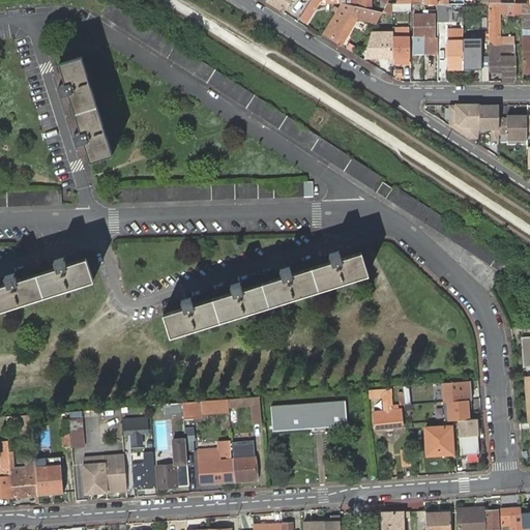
[(125,0),(141,10),(146,0),(125,0)]
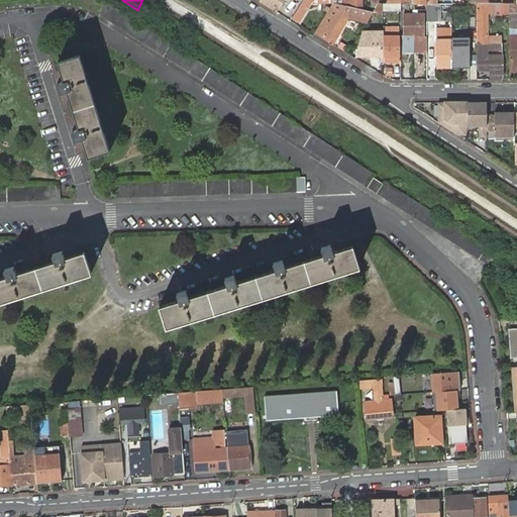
[(285,0),(260,0),(259,1),(277,13),(285,0)]
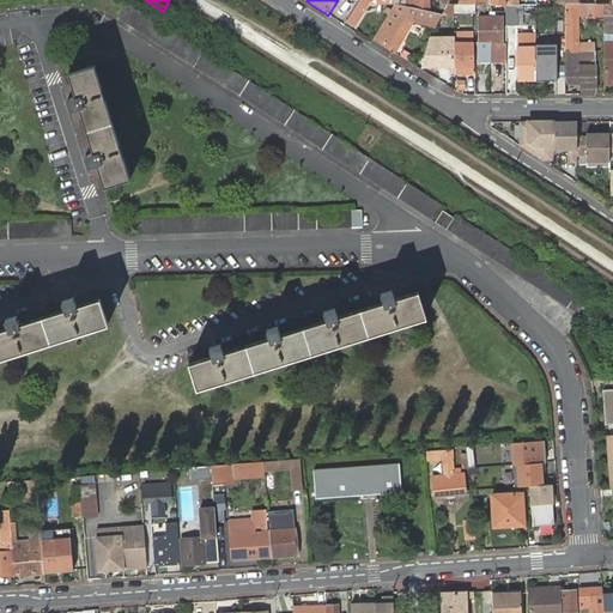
[(371,1),(369,0),(358,0),(345,22),(354,28),(371,1)]
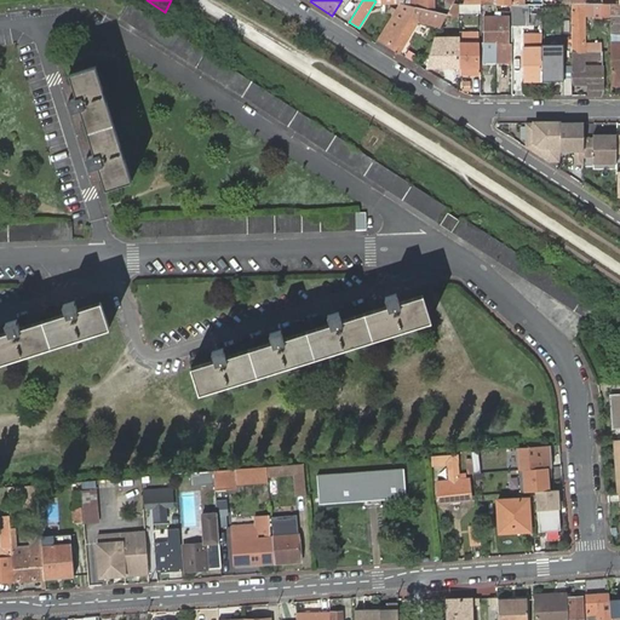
[(409,0),(409,6),(434,13),(434,0),(409,0)]
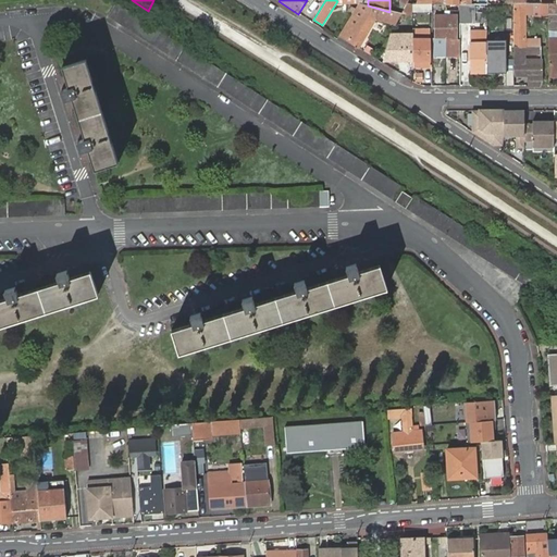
[(360,2),(339,36),(358,47),(375,20),(395,26),(398,14),(390,12),(368,5),(360,2)]
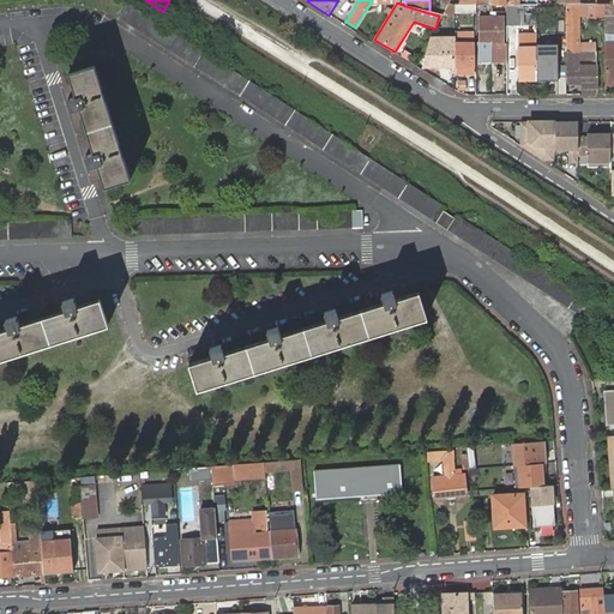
[(438,223),(447,209),(130,4),(120,18),(415,210),(438,223)]
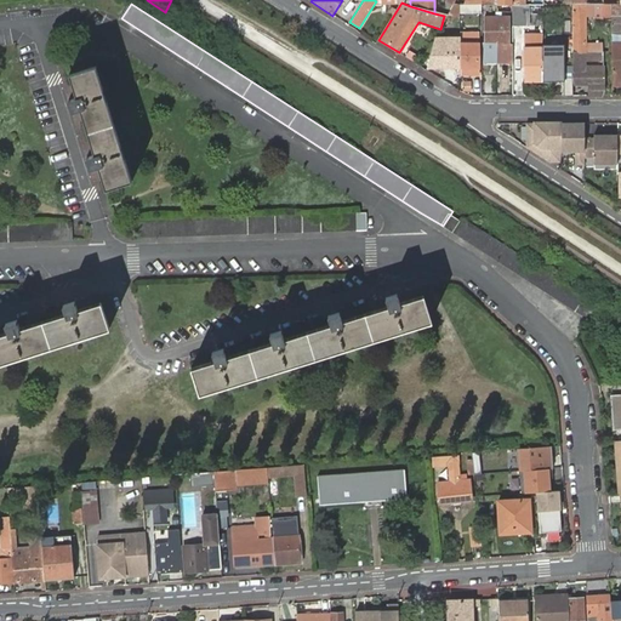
[(533,6),(513,5),(513,12),(513,26),(528,26),(528,12),(533,12),(533,6)]
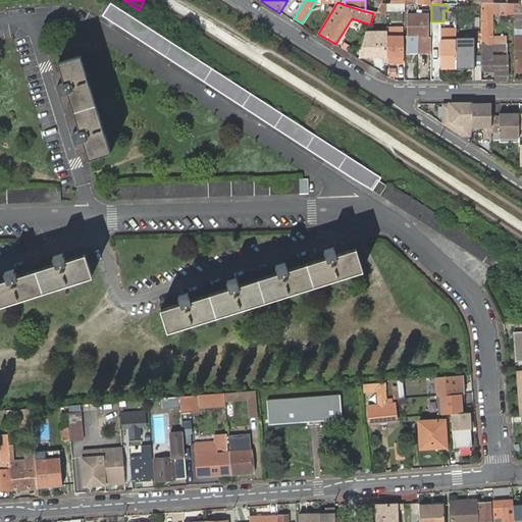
[(491,5),(481,5),(482,43),(505,44),(504,39),(491,38),(491,5)]
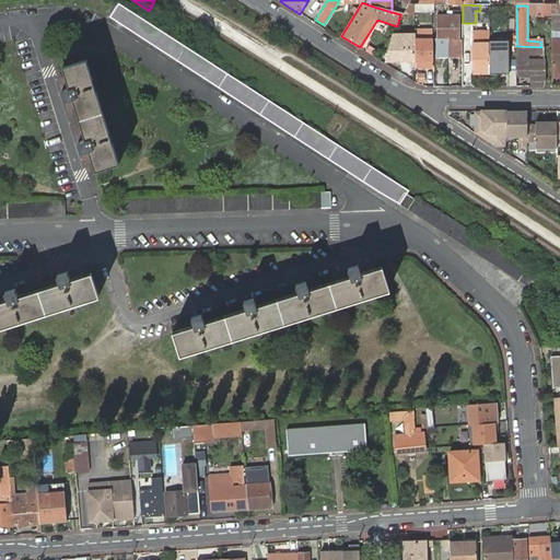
[(552,21),(552,6),(547,6),(536,6),(536,21),(552,21)]
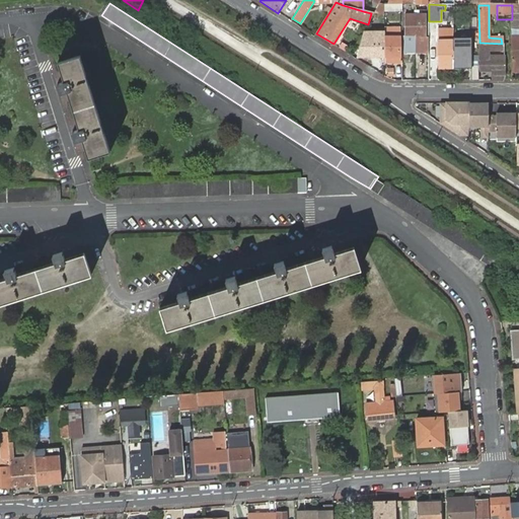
[(144,18),(151,23),(157,14),(150,10),(144,18)]
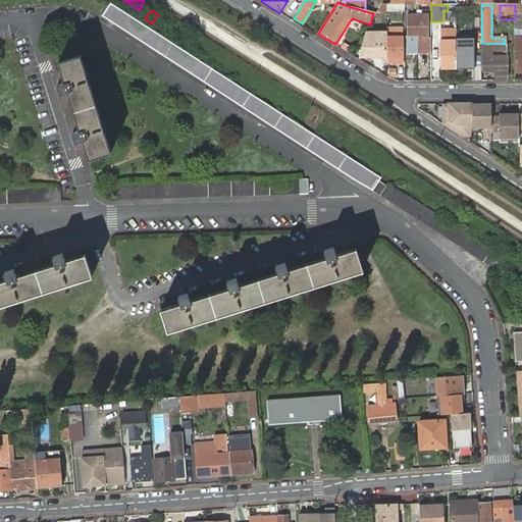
[(406,14),(406,38),(406,46),(406,50),(418,50),(418,46),(418,38),(419,14),(406,14)]
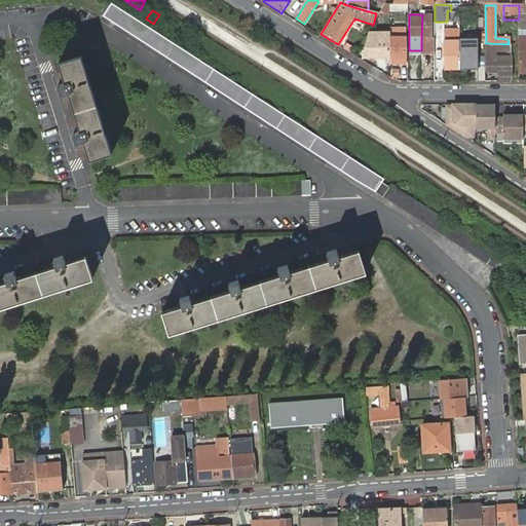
[(421,50),(436,50),(436,49),(435,23),(434,23),(434,14),(422,14),(421,38),(421,46),(421,50)]
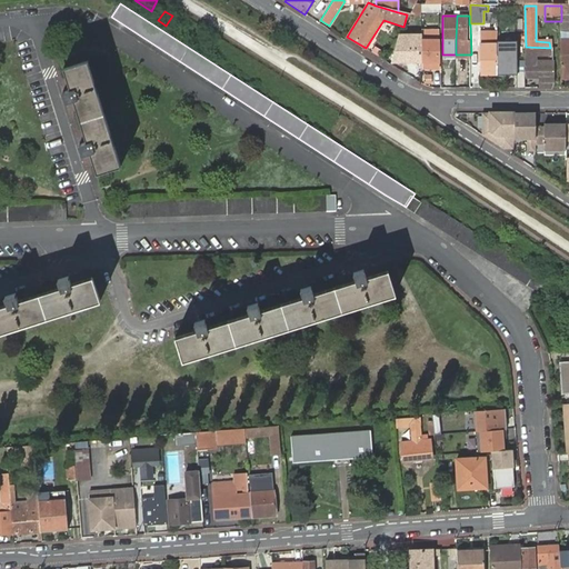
[(439,69),(440,62),(439,31),(422,31),(422,62),(422,69),(439,69)]
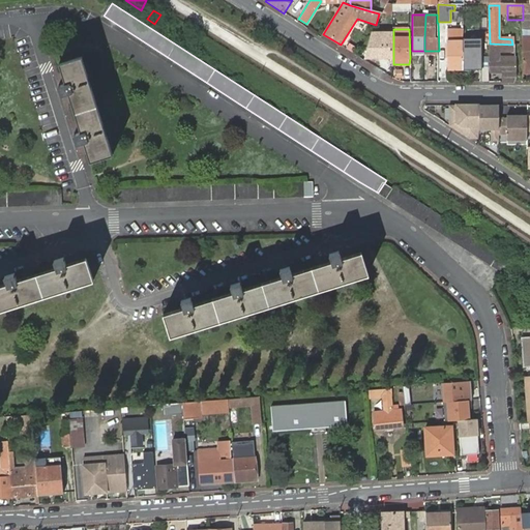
[(463,40),(463,30),(446,30),(446,40),(463,40)]
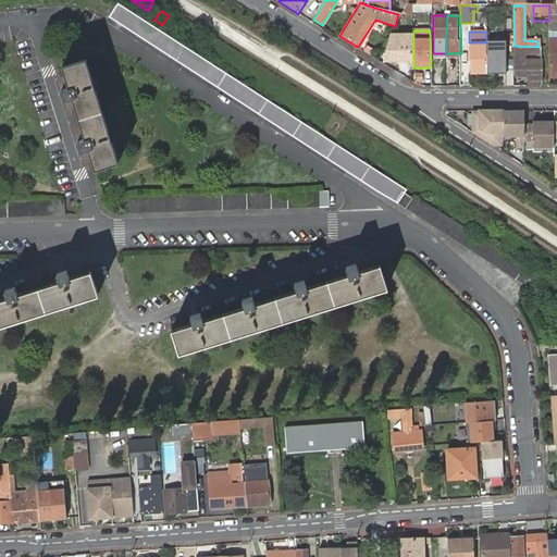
[(411,34),(393,35),(388,45),(385,59),(394,60),(411,60),(411,45),(411,34)]
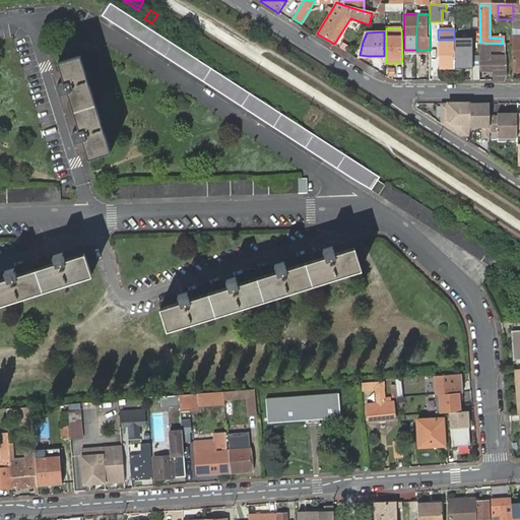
[(454,40),(438,40),(438,64),(455,64),(454,42),(454,40)]
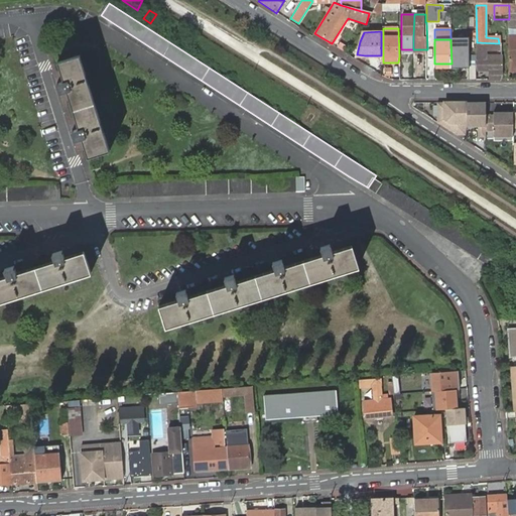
[(452,63),(452,68),(477,68),(477,56),(470,55),(470,41),(450,41),(452,63)]
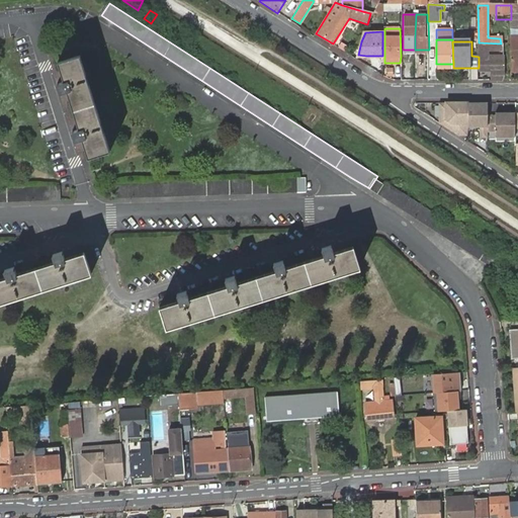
[(479,55),(479,57),(479,68),(479,69),(493,69),(493,80),(503,80),(505,77),(505,62),(496,62),(496,55),(479,55)]
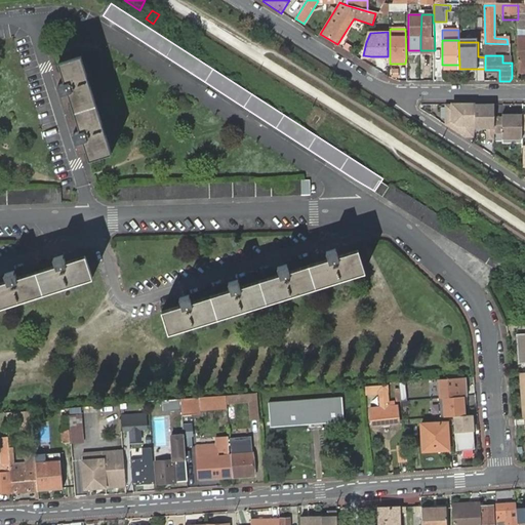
[(113,156),(82,57),(59,64),(66,85),(59,87),(62,96),(69,94),(80,132),(74,134),(77,145),(84,143),(90,163),(113,156)]
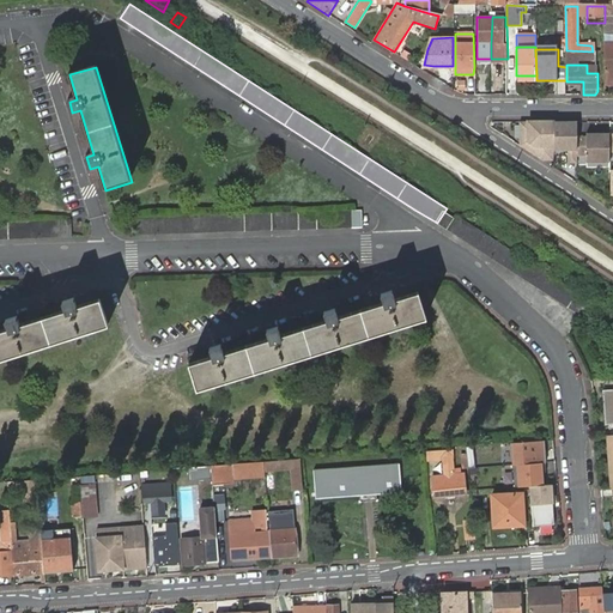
[(553,152),(553,122),(519,121),(519,146),(542,161),(553,161),(553,152)]
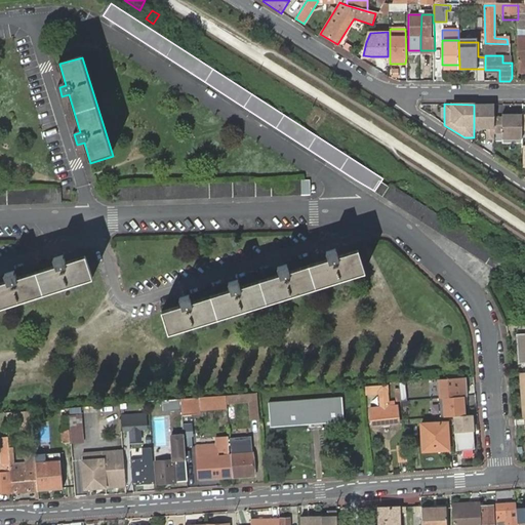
[(493,131),(494,116),(494,104),(474,105),(474,130),(493,131)]
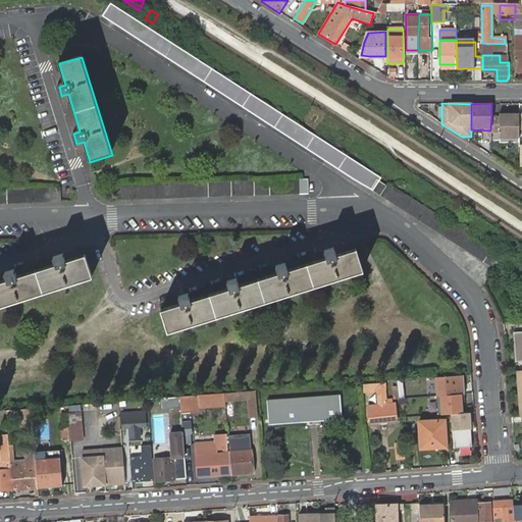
[(519,137),(520,113),(501,113),(500,115),(491,115),(490,131),(500,132),(500,137),(519,137)]
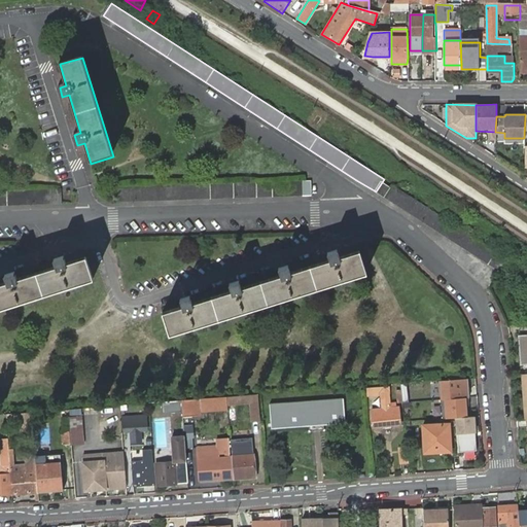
[(510,260),(384,179),(376,191),(421,221),(501,273),(510,260)]
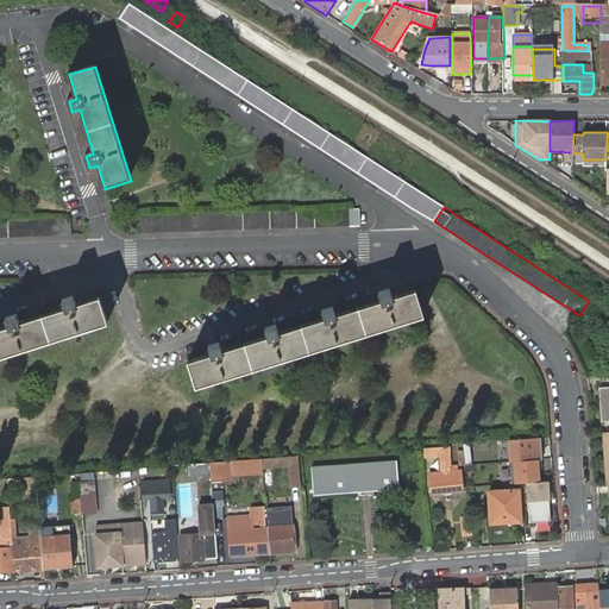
[(0,238),(71,236),(71,219),(0,221),(0,238)]
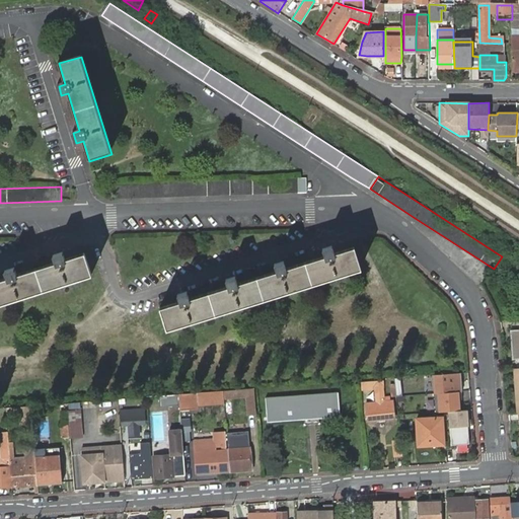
[(361,270),(354,247),(335,252),(332,246),(323,249),(324,256),(287,268),(285,262),(274,265),(276,271),(237,282),(236,276),(226,279),(227,286),(190,297),(188,291),(177,294),(179,301),(159,307),(166,329),(361,270)]
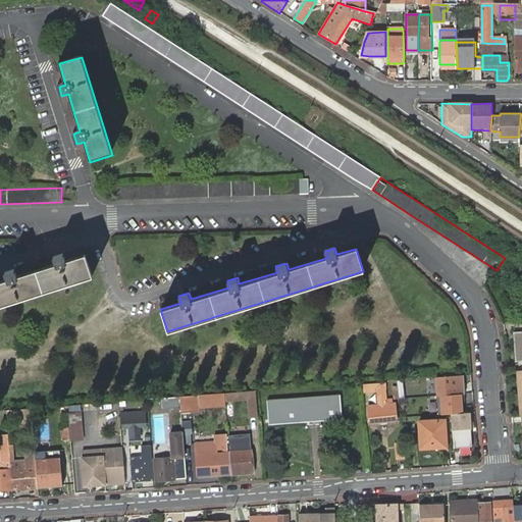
[(0,305),(92,275),(85,253),(65,258),(63,253),(53,256),(55,262),(16,274),(14,268),(4,271),(6,278),(0,279),(0,305)]
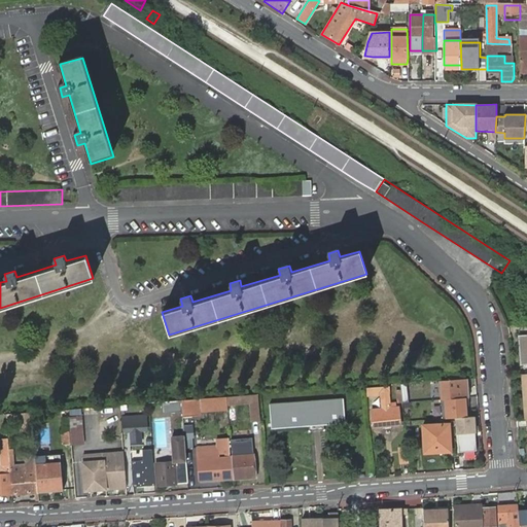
[(526,335),(518,336),(521,365),(526,364),(526,335)]
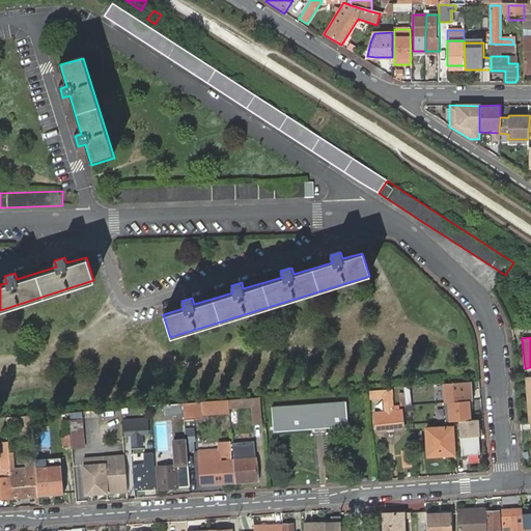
[(444,398),(443,388),(427,390),(428,399),(444,398)]
